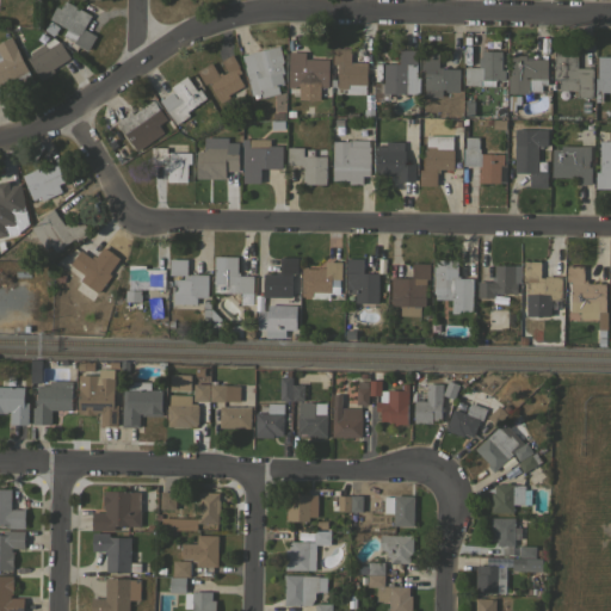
[(65,0),(91,16),(84,29),(96,36),(87,50),(73,43),(74,42),(63,36),(67,29),(49,19),(56,6),(60,8),(65,0)]
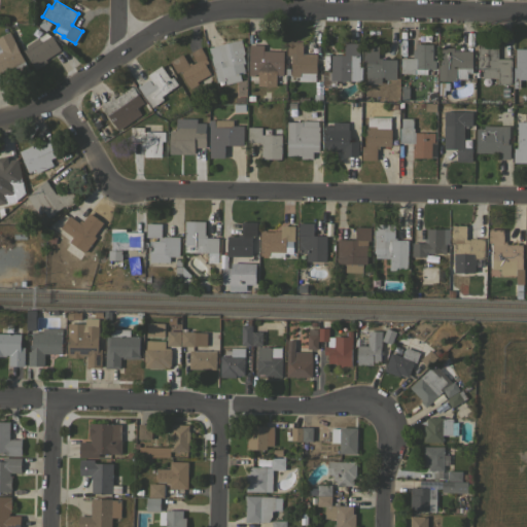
[(30,72),(16,78),(11,68),(0,73),(0,36),(9,32),(30,72)]
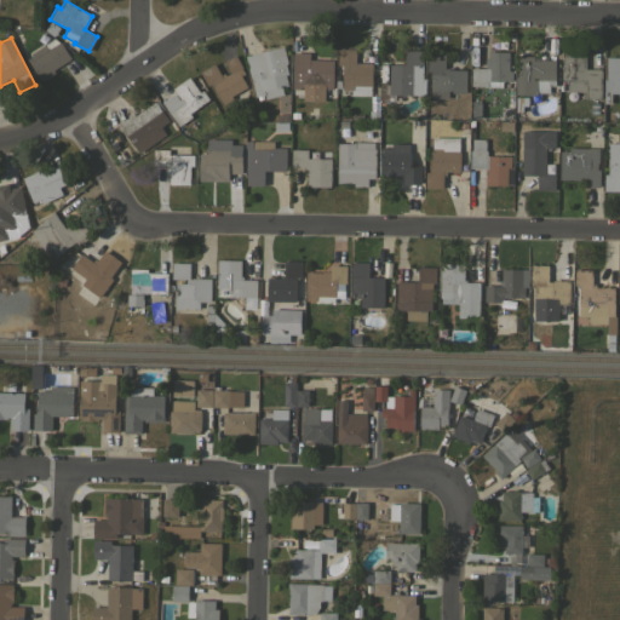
[(59,42),(59,41),(70,58),(53,69),(56,73),(42,81),(27,58),(32,56),(30,53),(55,38),(59,42)]
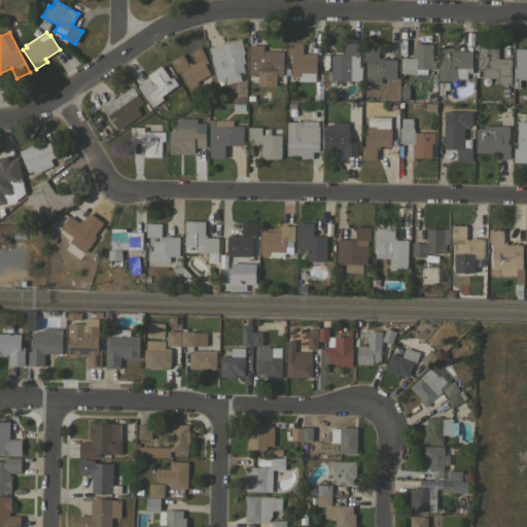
[(245,63),(243,64),(245,72),(239,74),(241,80),(225,83),(224,80),(216,82),(208,47),(241,39),(244,53),(243,55),(245,63)]
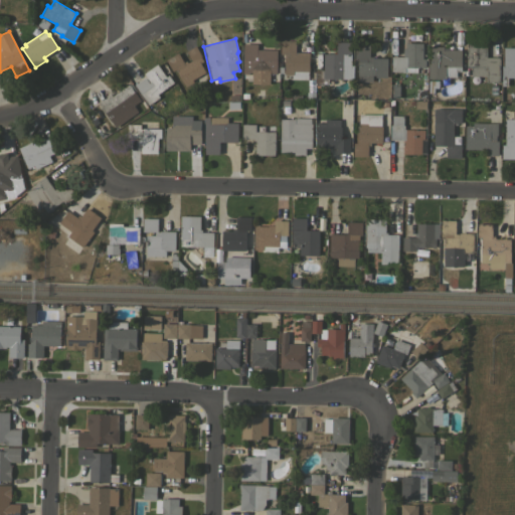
[(309,78),(292,77),(292,74),(284,74),(285,54),(280,54),(281,40),(296,40),(296,52),(309,52),(309,78)]
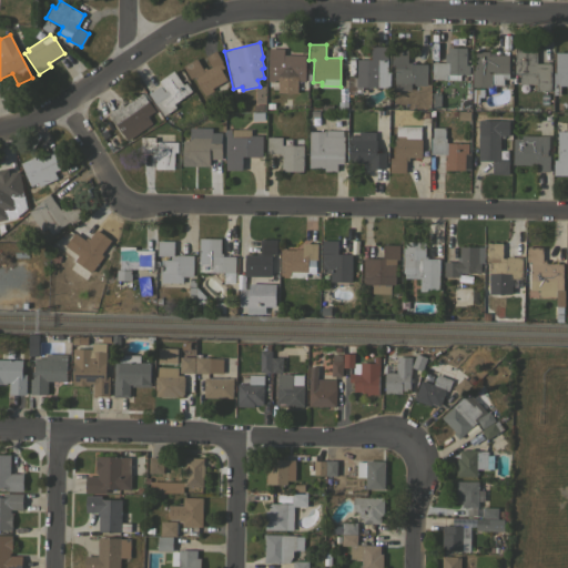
[(362,87),(362,92),(356,92),(356,93),(347,93),(347,78),(357,78),(356,59),(372,59),(372,46),(387,46),(387,72),(389,72),(389,87),(362,87)]
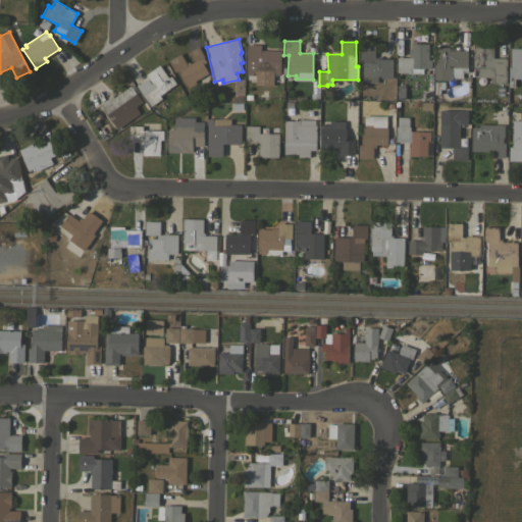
[(272,86),(255,86),(255,74),(246,74),(247,44),(260,44),(260,50),(280,50),(279,74),(272,74),(272,86)]
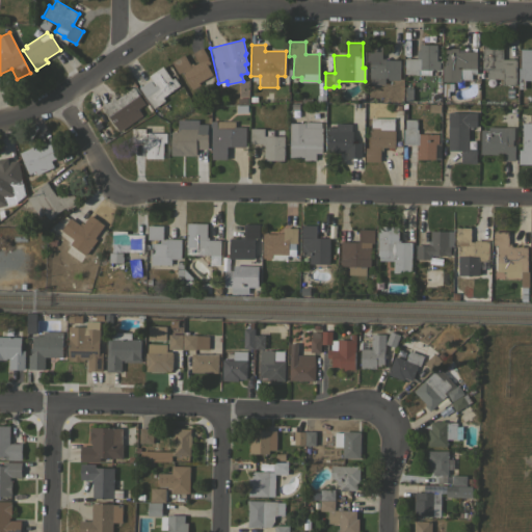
[(404,58),(416,58),(417,50),(419,50),(419,45),(436,45),(436,50),(439,50),(439,70),(430,70),(430,75),(418,75),(418,74),(404,74),(404,58)]
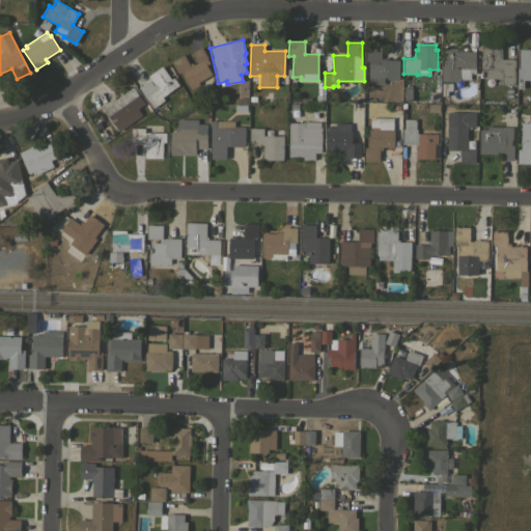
[(481,45),(502,45),(502,59),(515,59),(514,84),(501,84),(501,78),(485,78),(485,68),(481,68),(481,45)]
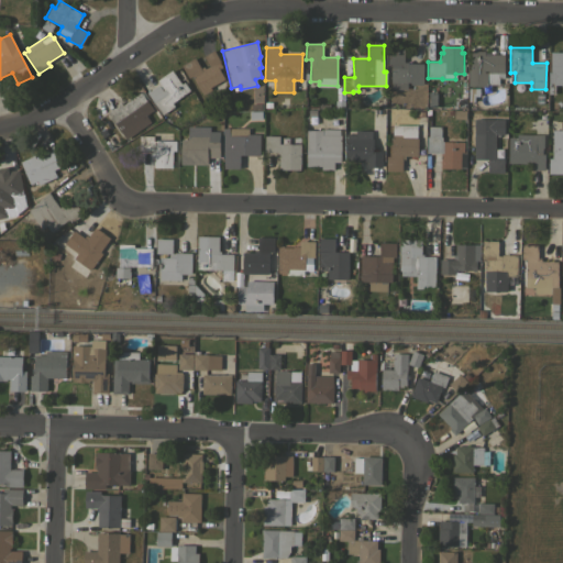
[(209,87),(211,89),(202,95),(191,76),(189,77),(181,65),(195,57),(200,68),(203,66),(205,68),(209,66),(203,56),(213,50),(220,61),(219,62),(222,67),(219,68),(224,78),(209,87)]
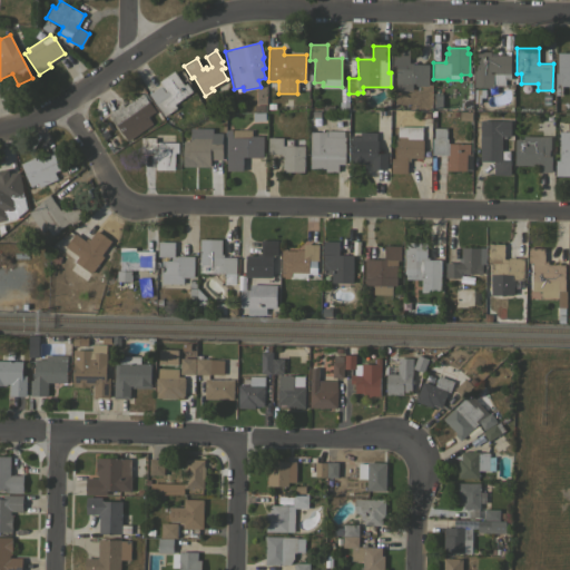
[(393,50),(409,50),(409,62),(413,62),(413,64),(429,64),(429,86),(415,86),(415,84),(412,84),(412,90),(396,90),(396,84),(396,65),(393,64),(393,50)]
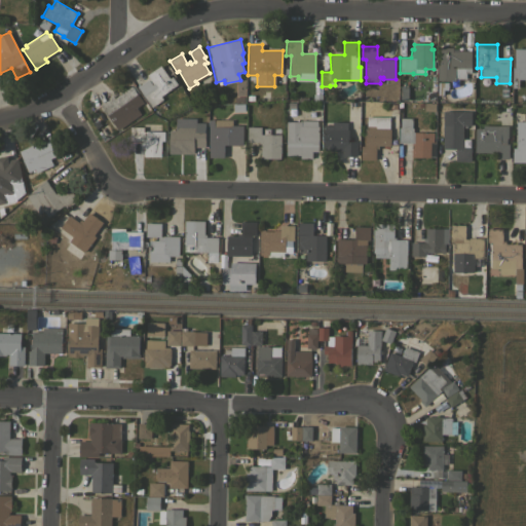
[(440,47),(453,47),(453,48),(458,48),(458,50),(471,50),(471,73),(465,73),(465,79),(455,79),(455,80),(438,80),(438,65),(440,65),(440,47)]
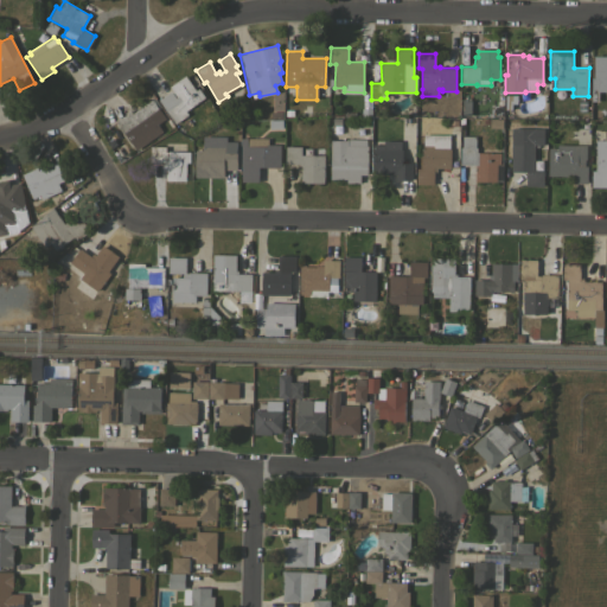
[(593,56),(606,56),(606,91),(596,91),(596,89),(590,89),(590,77),(593,77),(593,56)]
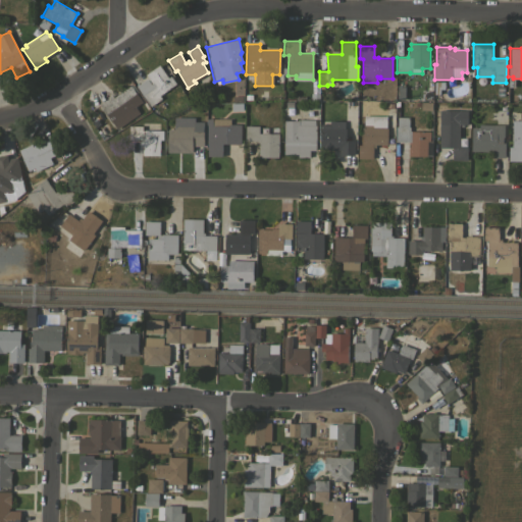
[(145,73),(159,64),(167,76),(170,75),(175,84),(159,95),(161,98),(150,106),(142,94),(143,94),(137,84),(145,79),(149,85),(152,84),(146,74),(145,73)]
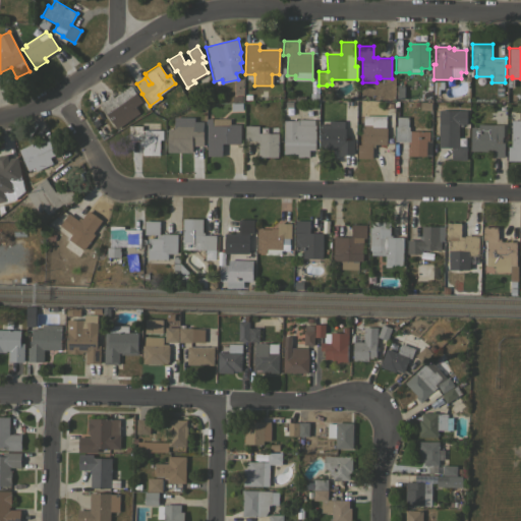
[(99,104),(108,98),(107,96),(111,94),(113,97),(130,84),(141,101),(134,106),(139,112),(116,128),(109,119),(99,104)]
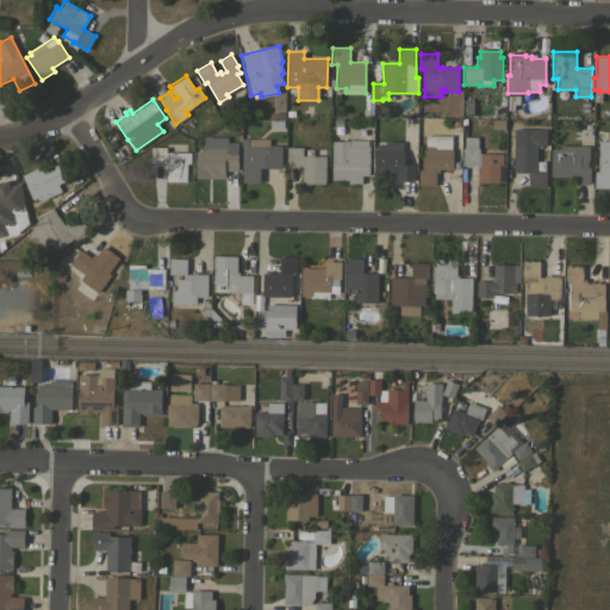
[(514,129),(546,129),(546,145),(536,145),(536,170),(546,170),(546,187),(529,187),(529,173),(514,173),(514,129)]
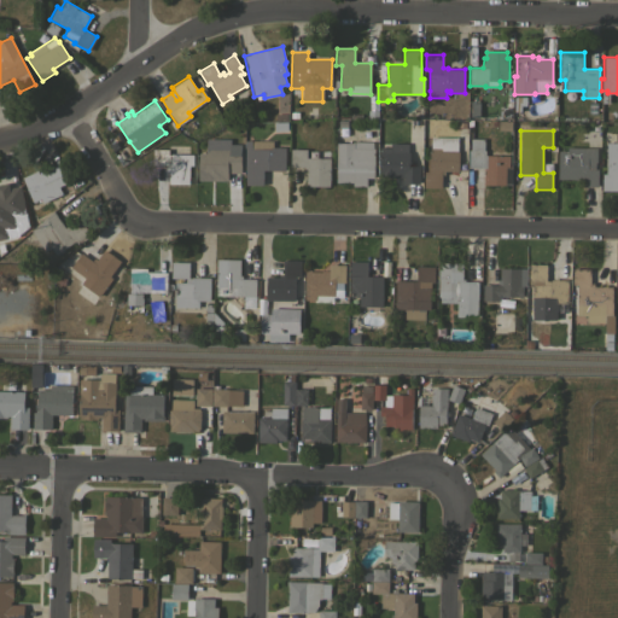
[(458,136),(458,151),(459,151),(459,172),(444,170),(444,174),(442,174),(441,188),(424,187),(424,172),(429,172),(429,147),(430,147),(431,136),(458,136)]
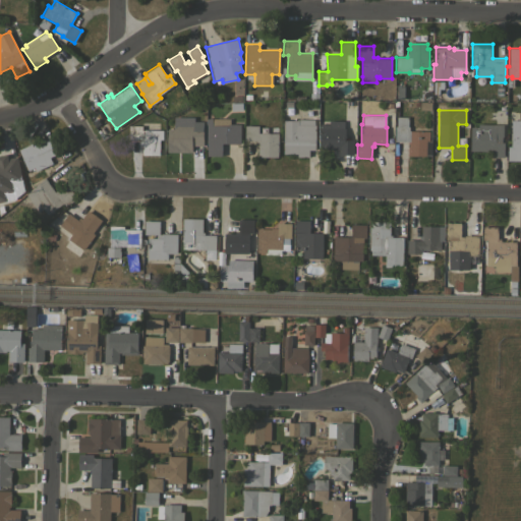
[(429,131),(428,140),(430,140),(430,156),(409,156),(409,145),(406,145),(407,140),(395,140),(395,126),(396,126),(396,117),(408,117),(408,126),(409,126),(409,130),(429,131)]
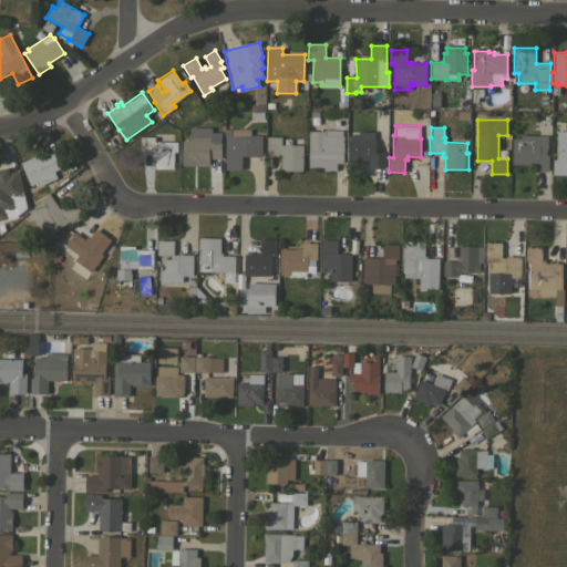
[(261,156),(241,155),(240,169),(225,168),(226,129),(250,130),(250,134),(261,135),(261,156)]
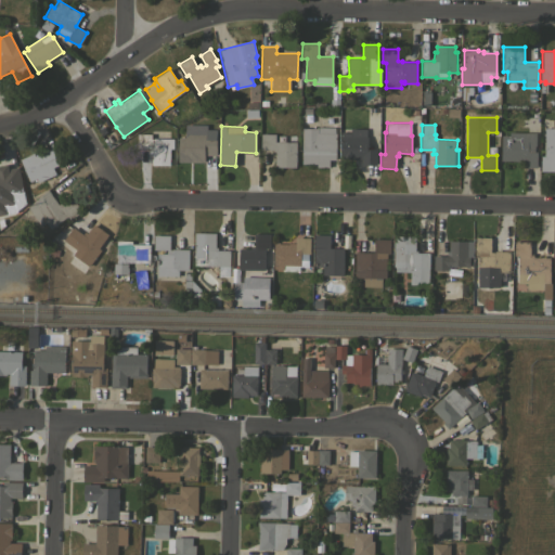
[(302,128),(318,128),(318,127),(335,127),(335,132),(336,132),(336,159),(328,159),(328,167),(317,166),(317,164),(301,164),(302,128)]
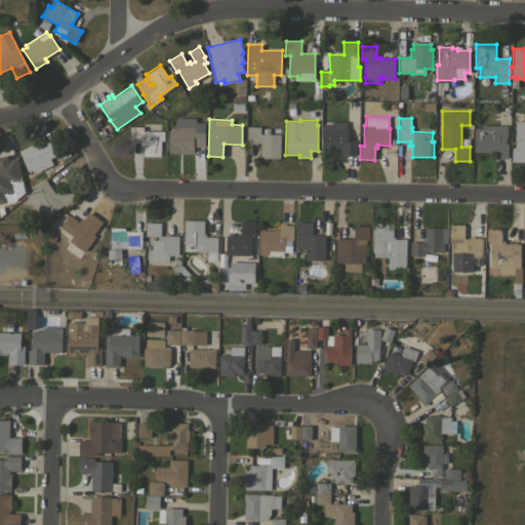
[(515,121),(524,121),(524,162),(512,162),(512,148),(515,148),(515,121)]
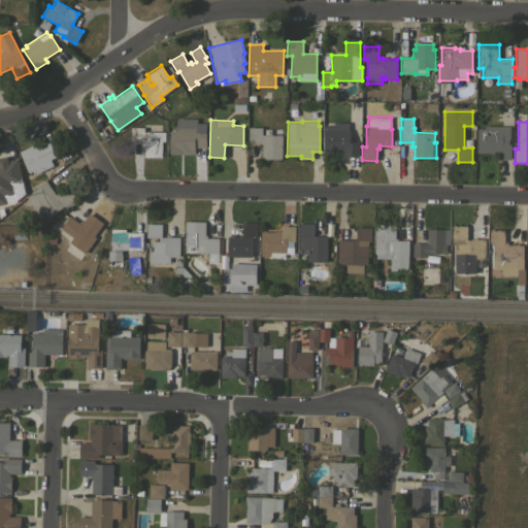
[(195,126),(195,123),(206,123),(205,147),(195,147),(194,154),(169,154),(169,130),(176,130),(176,126),(195,126)]
